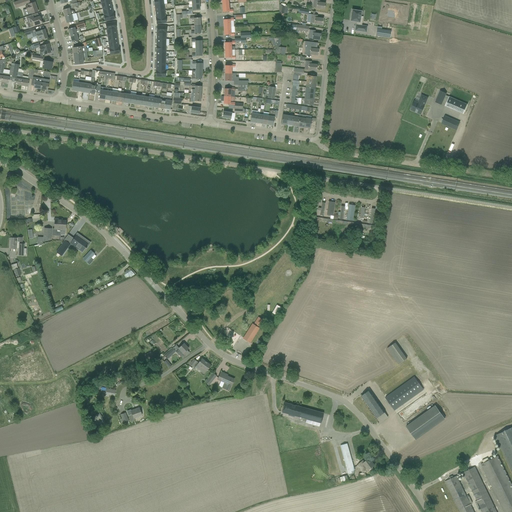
[(21,0),(14,3),(16,8),(25,5),(25,4),(30,3),(28,0),(21,0)]
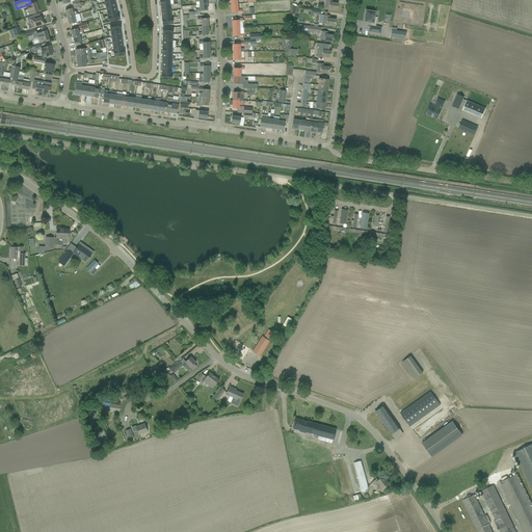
[(326,0),(325,8),(337,9),(338,3),(331,2),(331,0),(326,0)]
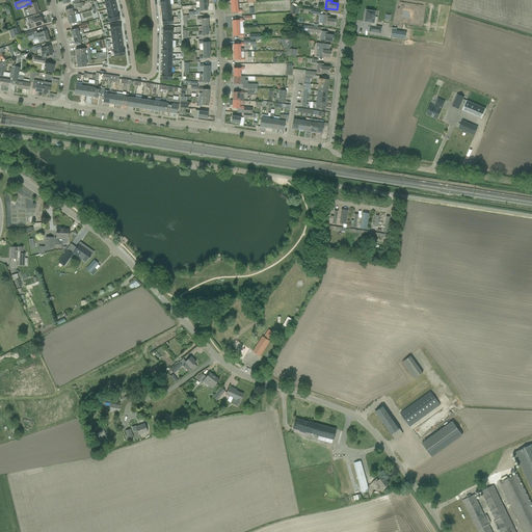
[(114,1),(105,3),(106,9),(116,7),(114,1)]
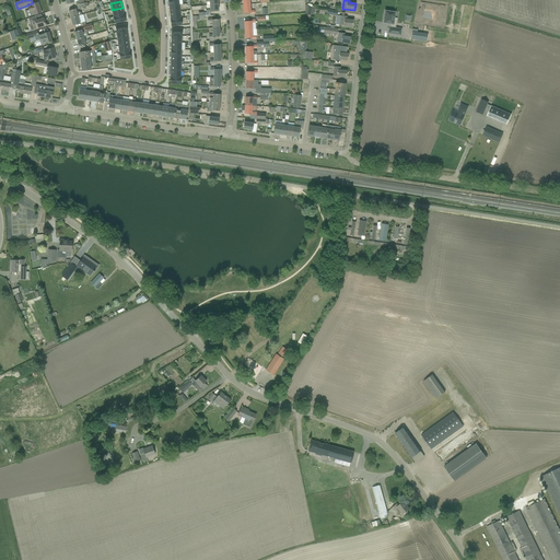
[(24,11),(26,18),(42,12),(38,2),(31,4),(32,6),(28,7),(30,10),(24,11)]
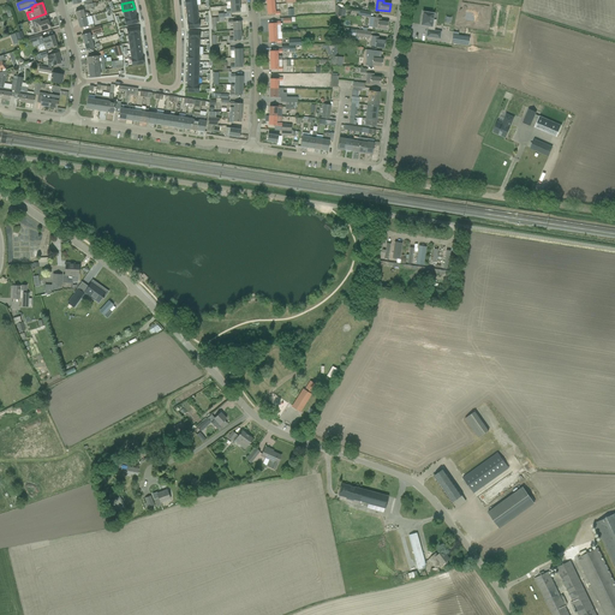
[(219,17),(219,18),(225,18),(225,17),(231,17),(231,13),(232,13),(232,12),(239,12),(239,5),(231,5),(231,9),(226,10),(227,13),(219,15),(219,17)]
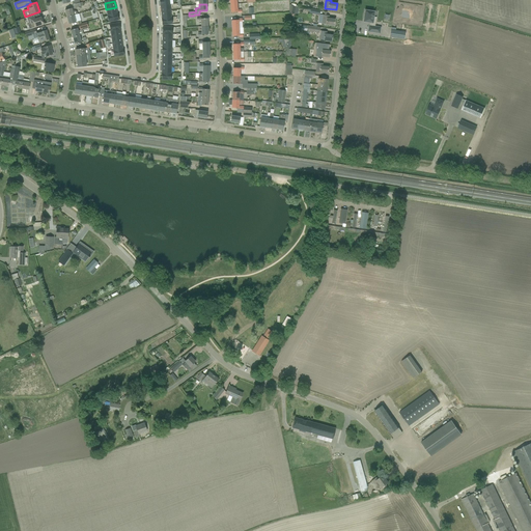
[(238,12),(238,14),(242,12),(242,10),(238,10),(238,4),(230,4),(231,12),(238,12)]
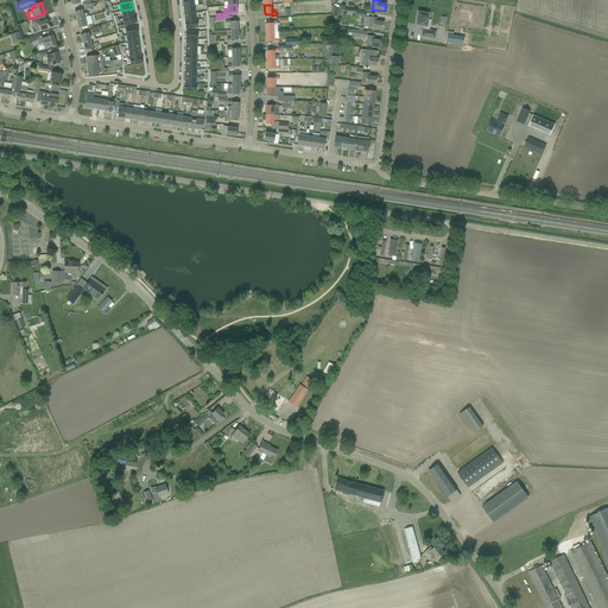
[(333,18),(336,19),(336,17),(341,17),(342,8),(333,7),(331,16),(333,16),(333,18)]
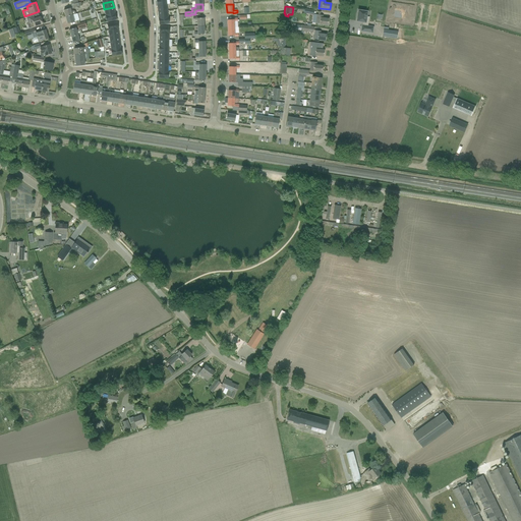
[(114,7),(104,9),(106,15),(115,13),(114,7)]
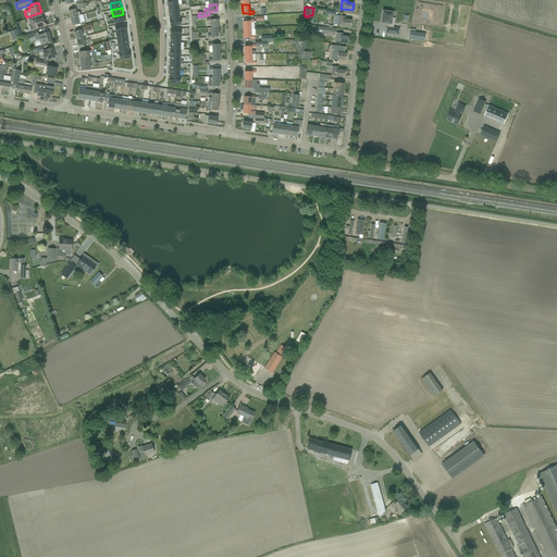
[(69,11),(71,17),(77,16),(82,15),(81,12),(78,12),(77,12),(76,9),(75,9),(69,11)]
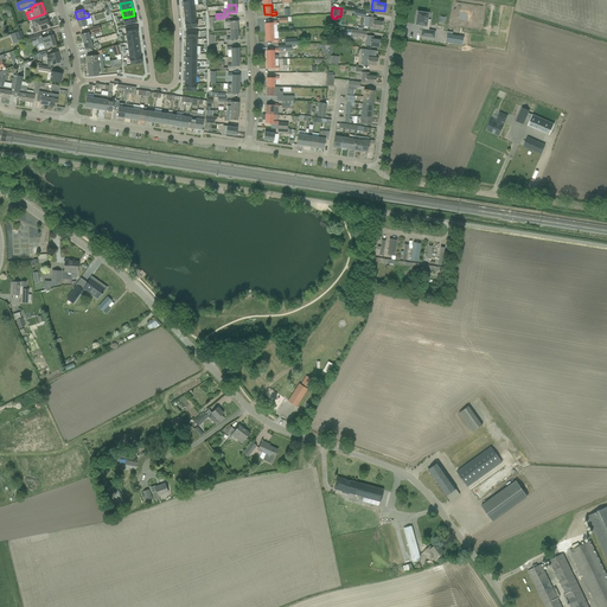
[(421,36),(434,38),(435,31),(428,30),(428,29),(429,25),(428,25),(428,20),(427,19),(428,13),(417,12),(417,16),(416,16),(416,20),(415,25),(422,26),(422,30),(421,36)]
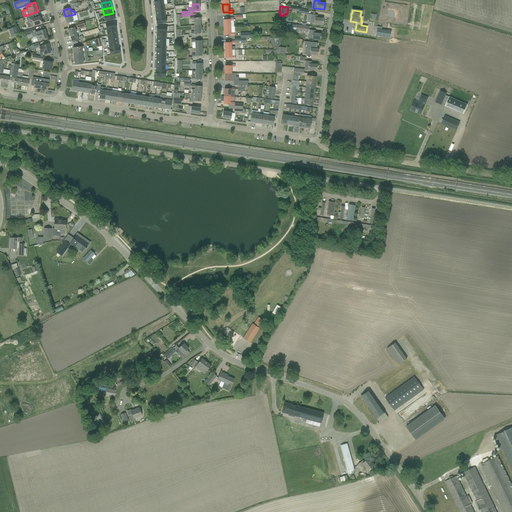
[(113,13),(104,15),(105,21),(114,19),(113,13)]
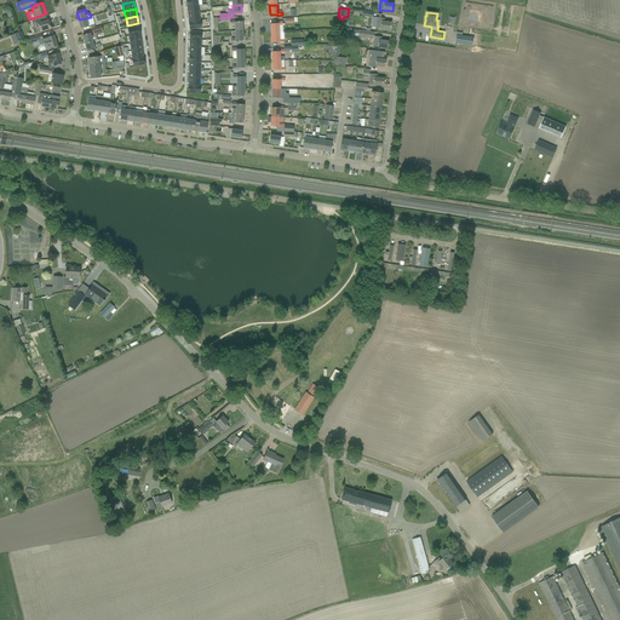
[(33,29),(34,34),(51,28),(49,21),(41,22),(40,18),(32,21),(34,28),(33,29)]
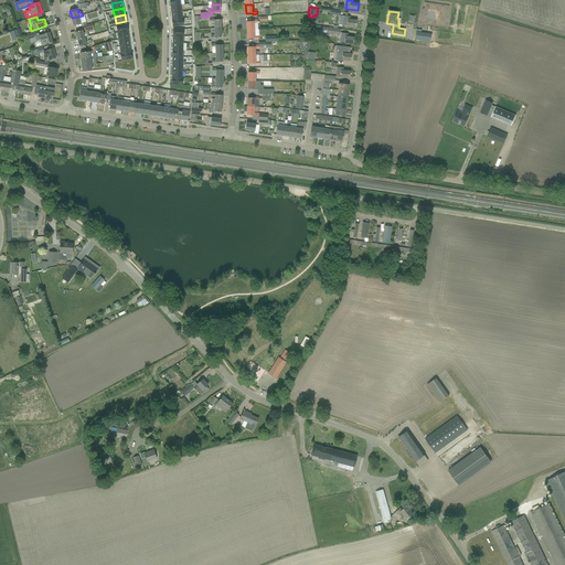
[(72,18),(74,25),(81,23),(78,17),(72,18)]
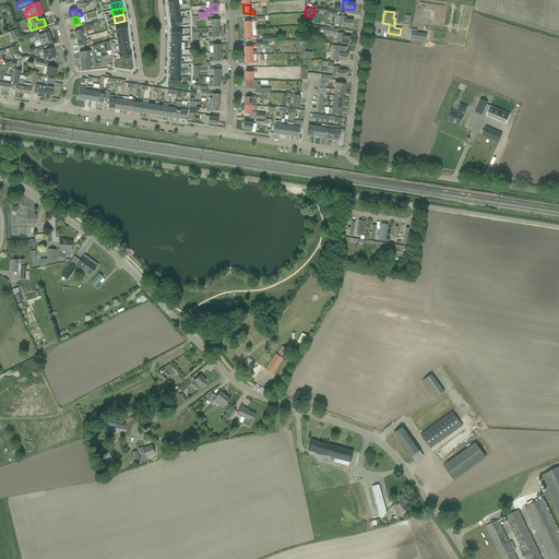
[(340,25),(352,27),(353,21),(346,20),(346,16),(341,16),(340,25)]
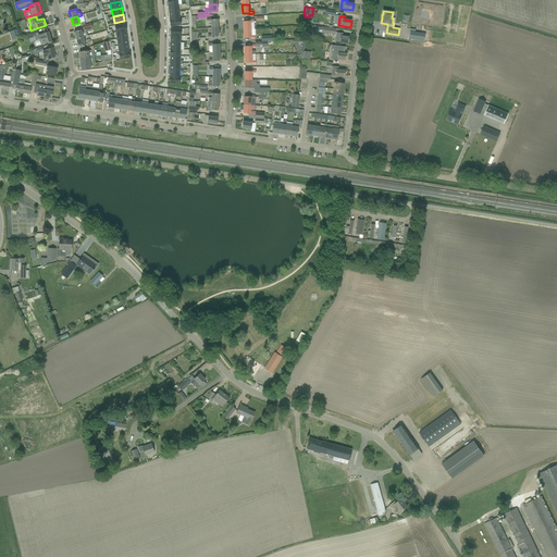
[(211,19),(207,19),(207,22),(211,22),(211,28),(219,27),(218,20),(212,20),(211,20),(211,19)]
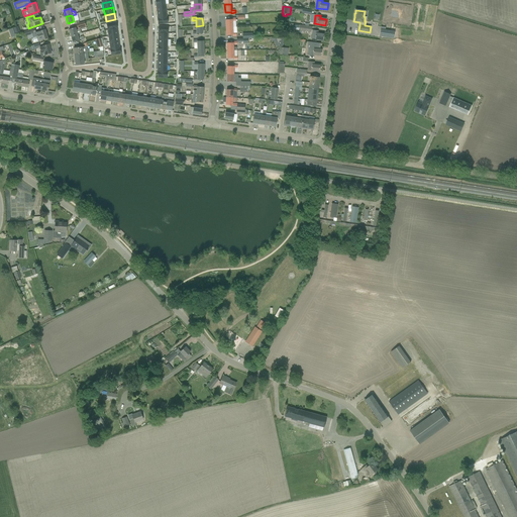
[(225,20),(226,27),(232,27),(232,21),(235,21),(235,18),(231,18),(231,19),(225,20)]
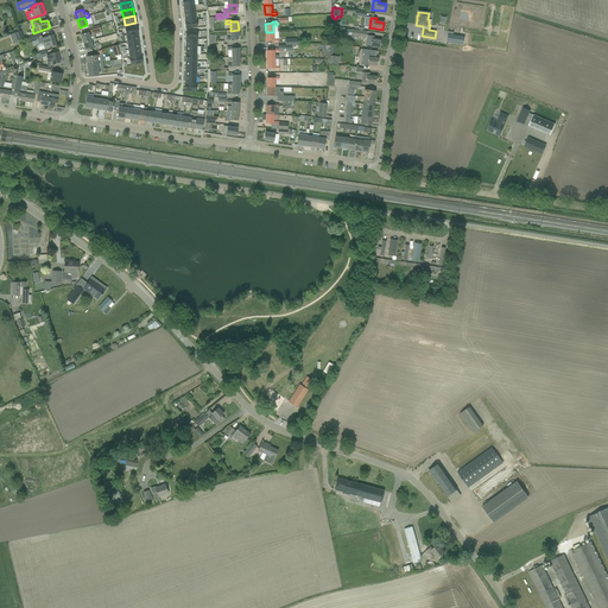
[(227,38),(227,40),(232,40),(232,39),(239,39),(239,30),(230,31),(232,37),(227,38)]
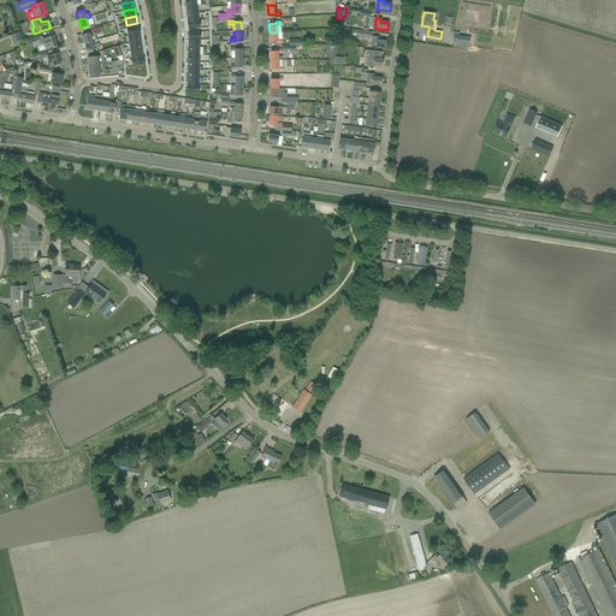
[(350,30),(349,35),(356,36),(356,40),(360,40),(360,37),(363,37),(371,39),(371,35),(372,31),(367,31),(363,30),(357,30),(356,30),(350,30)]
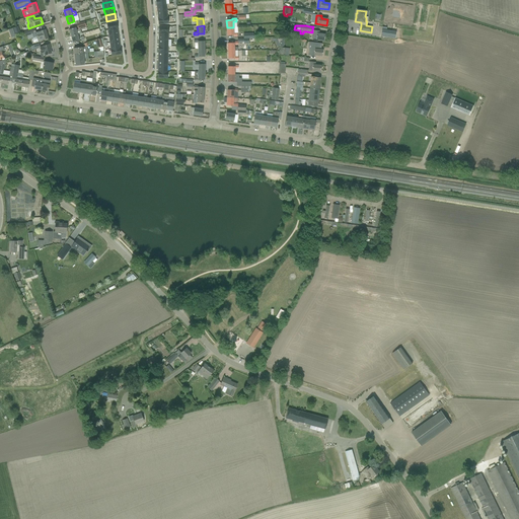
[(73,28),(69,29),(71,36),(77,34),(81,33),(80,29),(76,30),(75,27),(73,28)]
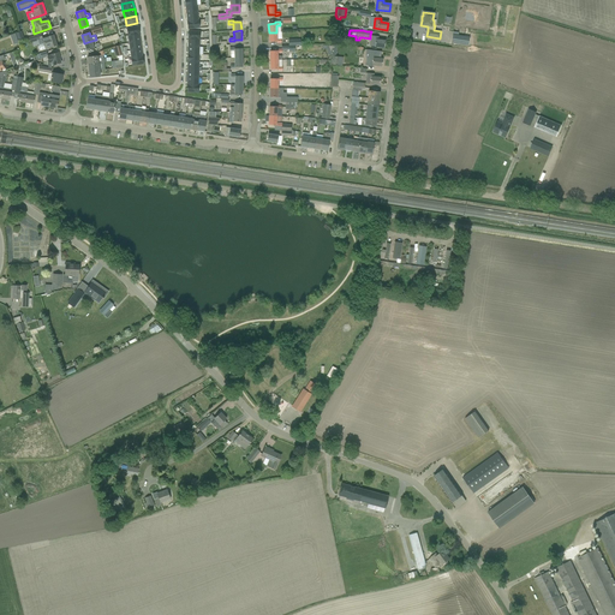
[(276,42),(276,43),(281,42),(281,39),(278,40),(276,33),(269,33),(269,42),(276,42)]
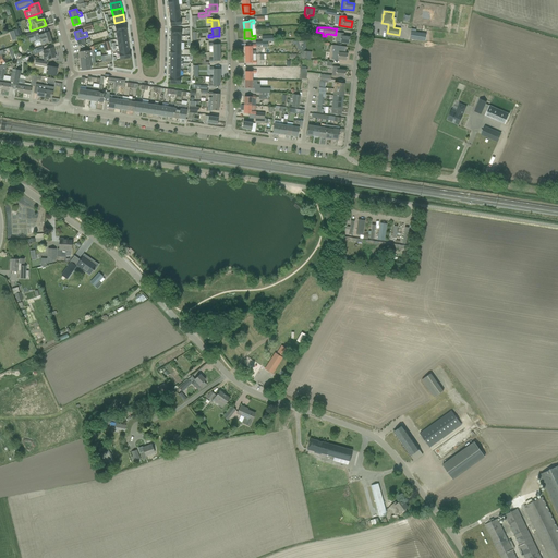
[(36,46),(37,46),(41,45),(51,41),(49,32),(38,35),(37,32),(26,35),(27,38),(34,36),(36,41),(35,43),(36,46)]
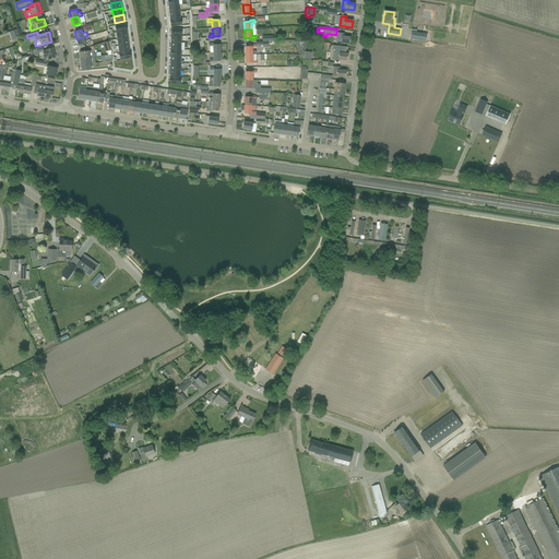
[(412,32),(411,39),(426,42),(427,34),(412,32)]
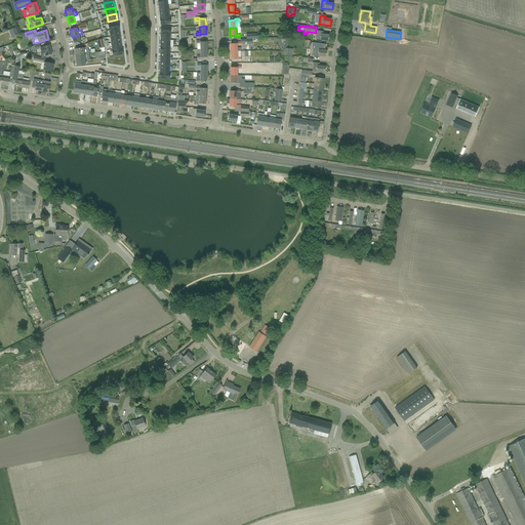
[(317,39),(328,41),(329,35),(323,34),(323,32),(318,31),(317,39)]
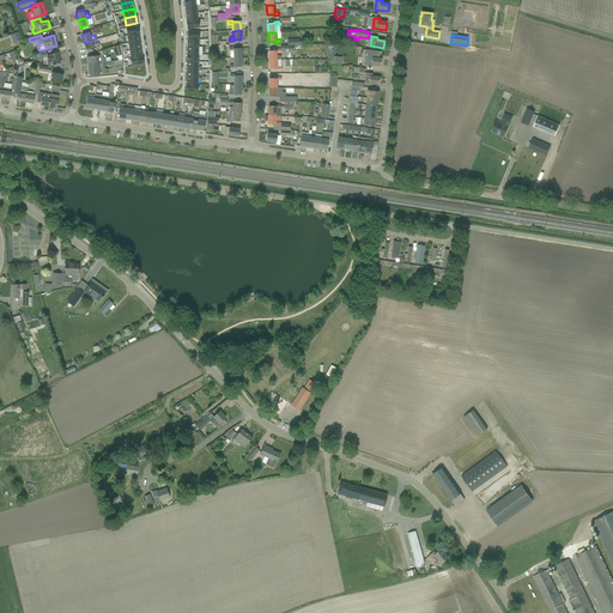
[(102,49),(120,44),(119,38),(101,44),(102,49)]
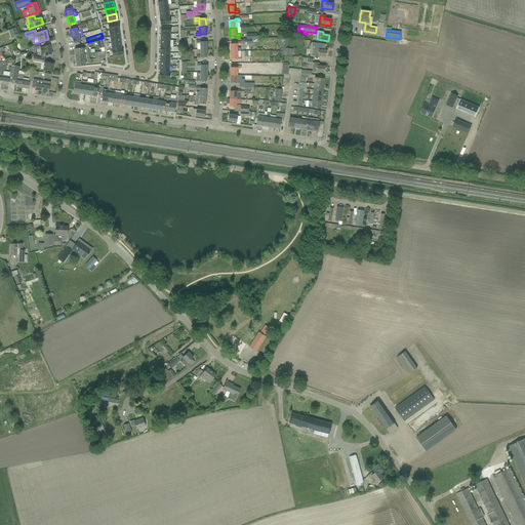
[(78,35),(72,37),(74,44),(79,42),(80,42),(78,35)]
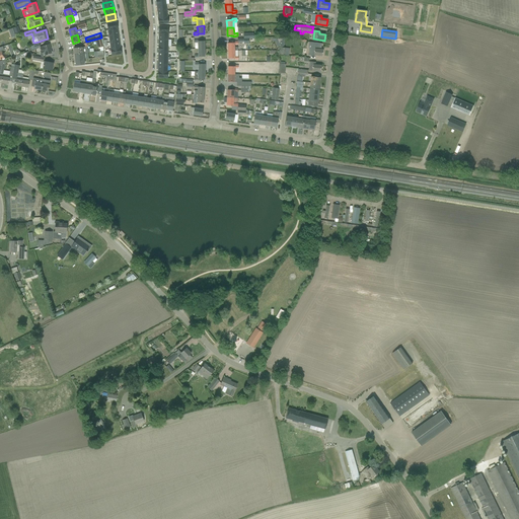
[(198,49),(205,49),(204,41),(198,42),(198,40),(195,41),(195,43),(198,43),(198,49)]
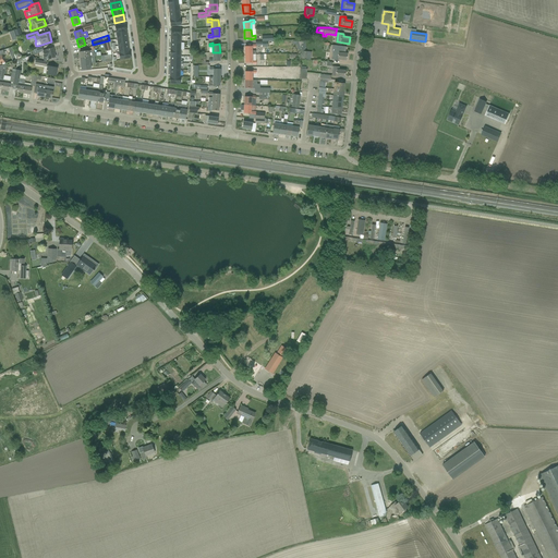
[(245,47),(245,55),(256,55),(255,51),(252,51),(252,48),(256,48),(256,45),(252,45),(252,46),(245,47)]
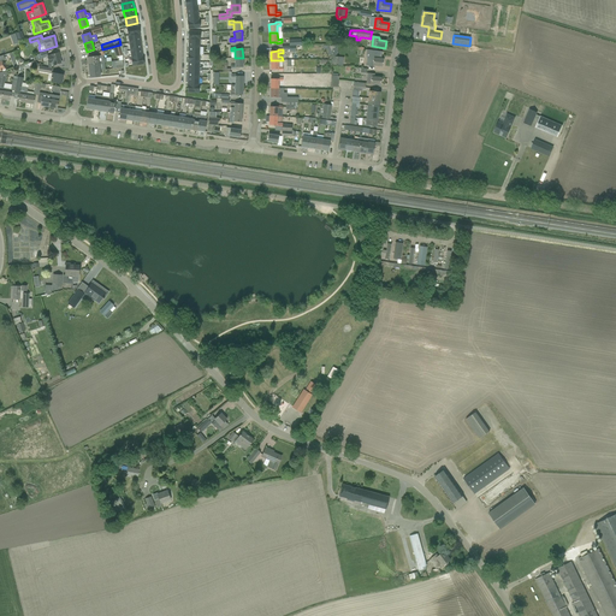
[(367,55),(366,65),(373,66),(373,65),(377,66),(383,66),(384,59),(381,59),(381,52),(367,49),(366,55),(367,55)]
